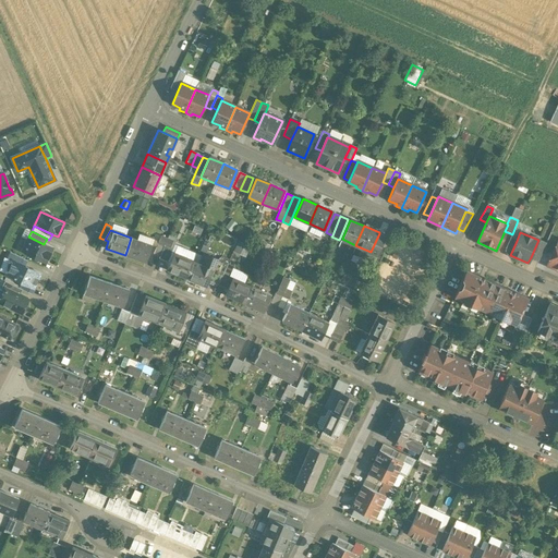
[(379,233),(374,244),(379,246),(379,245),(385,235),(379,233)]
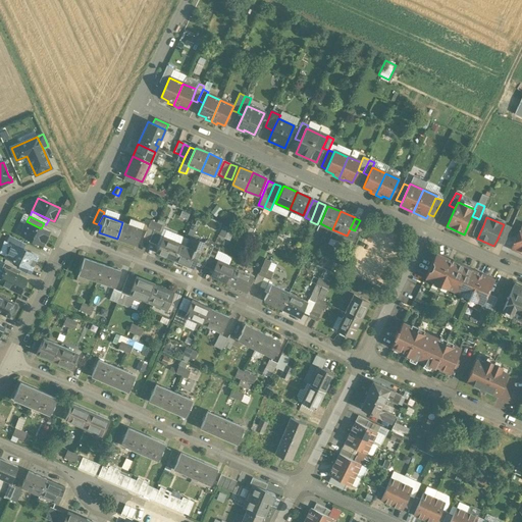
[(156,222),(150,220),(148,227),(153,229),(156,222)]
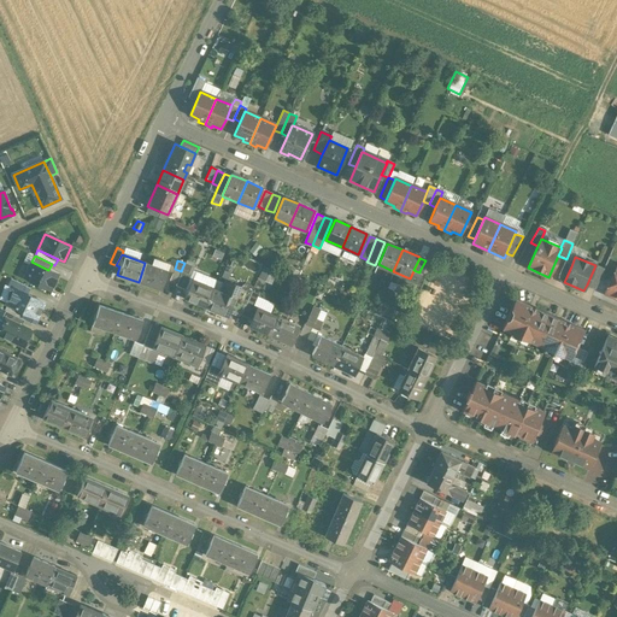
[(432,263),(425,260),(419,271),(427,275),(432,263)]
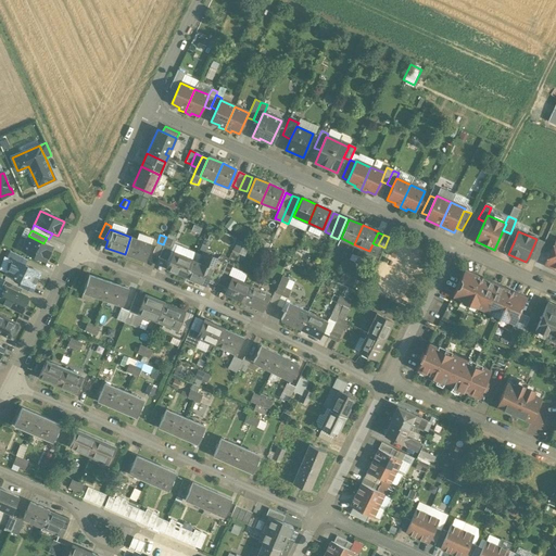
[(43,243),(28,236),(22,250),(46,261),(52,248),(43,243)]
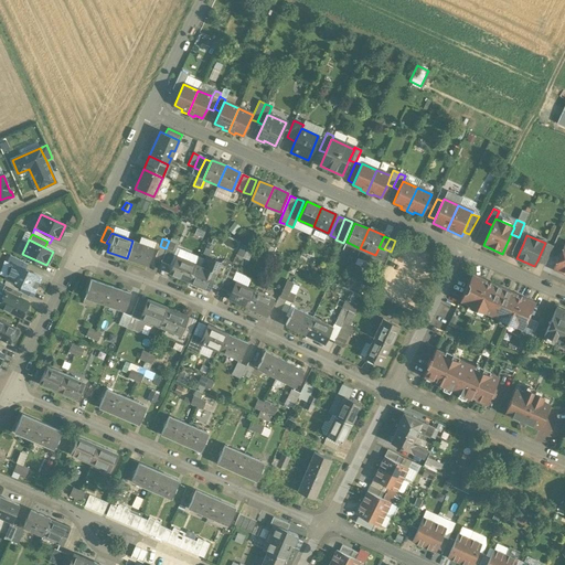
[(153,247),(132,241),(127,258),(148,265),(153,247)]
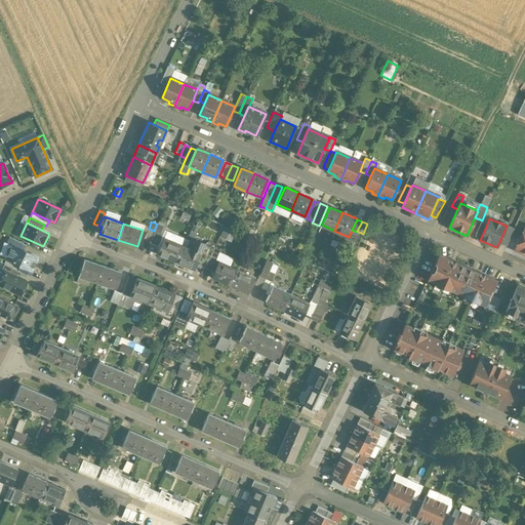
[(157,224),(154,231),(160,233),(163,226),(157,224)]
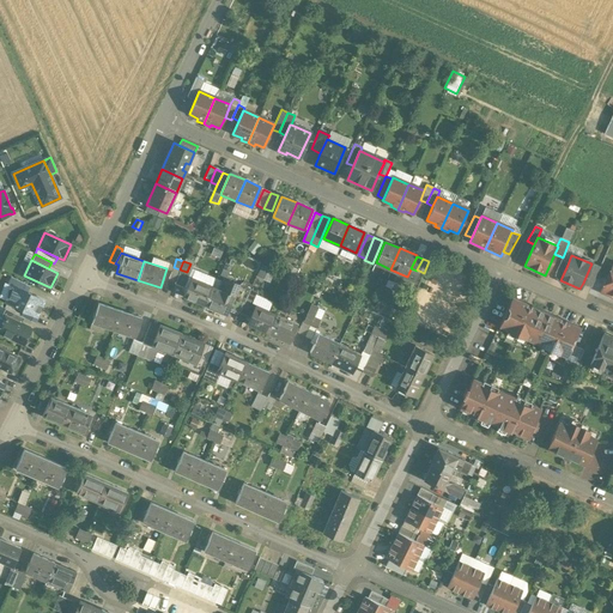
[(560,261),(554,274),(562,278),(568,265),(560,261)]
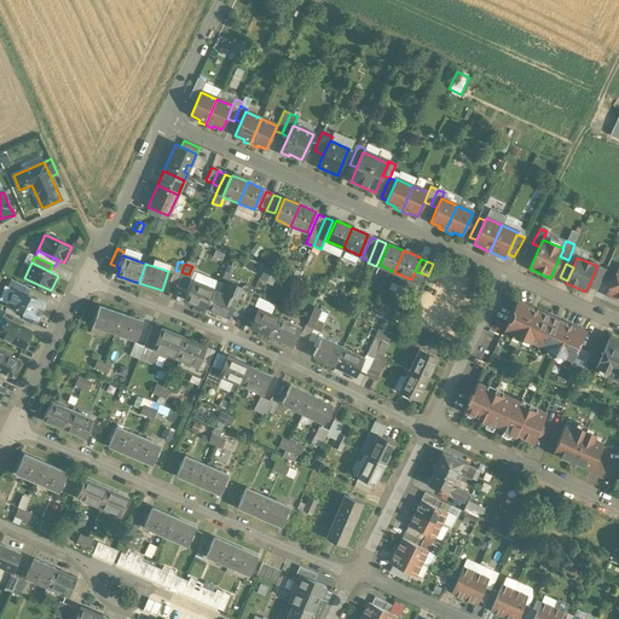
[(597,266),(589,285),(597,289),(606,270),(597,266)]
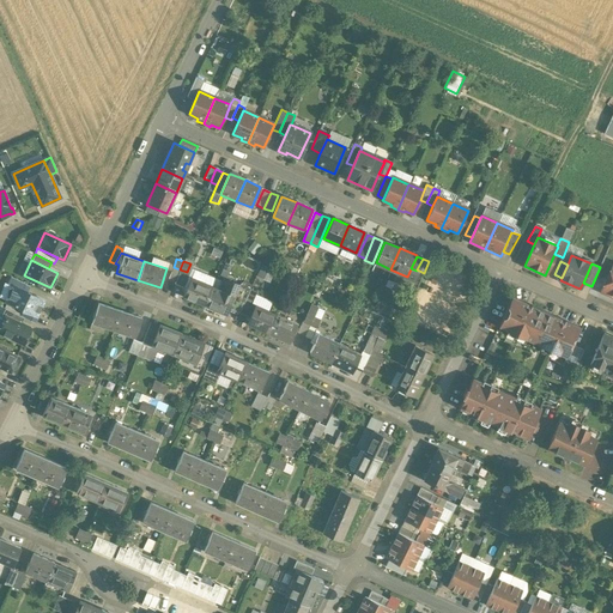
[(29,286),(11,277),(7,284),(13,287),(13,286),(26,292),(29,286)]
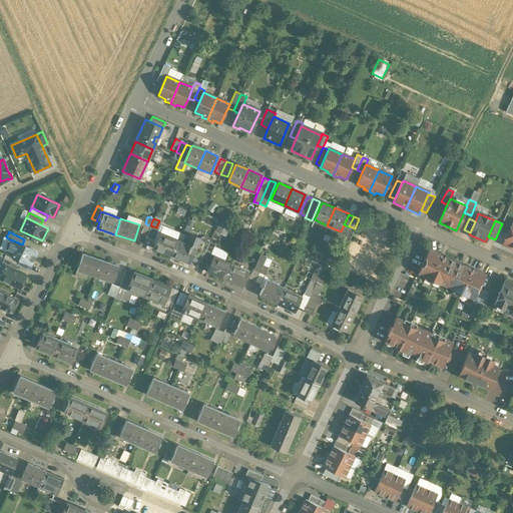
[(178,239),(160,232),(154,247),(171,254),(178,239)]
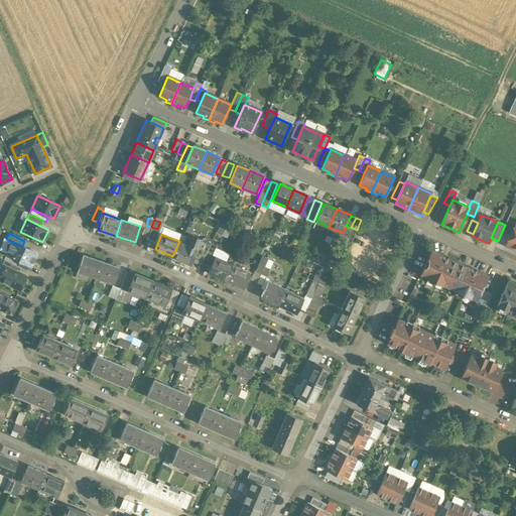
[(22,246),(11,241),(11,242),(10,243),(8,244),(6,252),(5,254),(13,258),(13,257),(17,261),(19,260),(19,261),(31,266),(37,253),(22,246)]
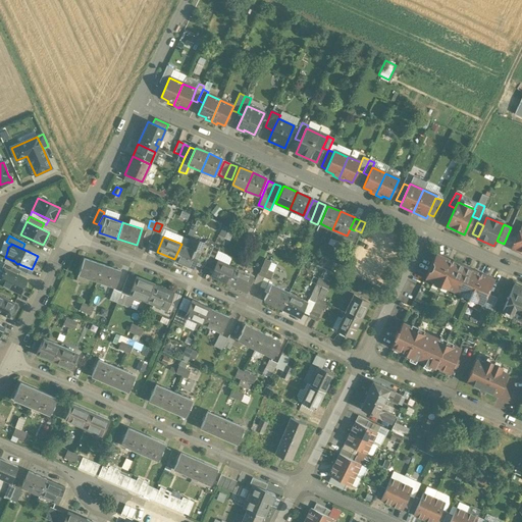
[(199,251),(181,244),(174,259),(193,267),(199,251)]
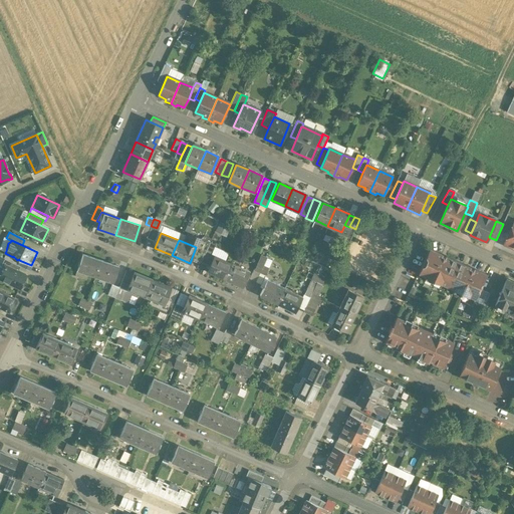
[(209,243),(204,240),(201,247),(206,249),(209,243)]
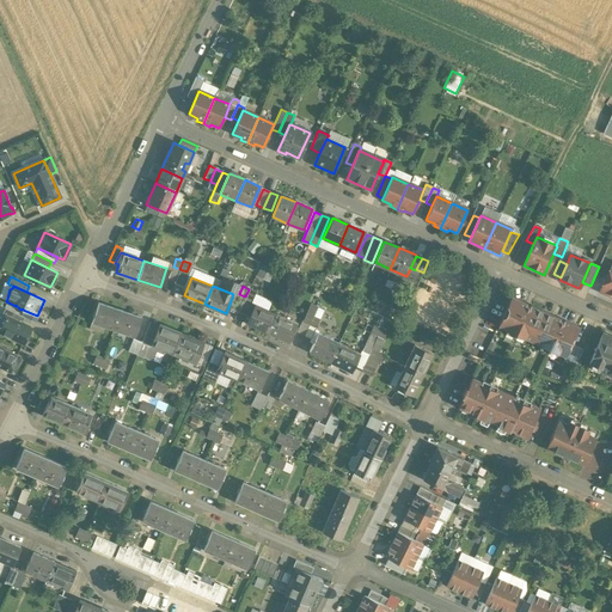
[(245,297),(239,311),(246,314),(252,300),(252,299),(256,292),(249,289),(245,297)]
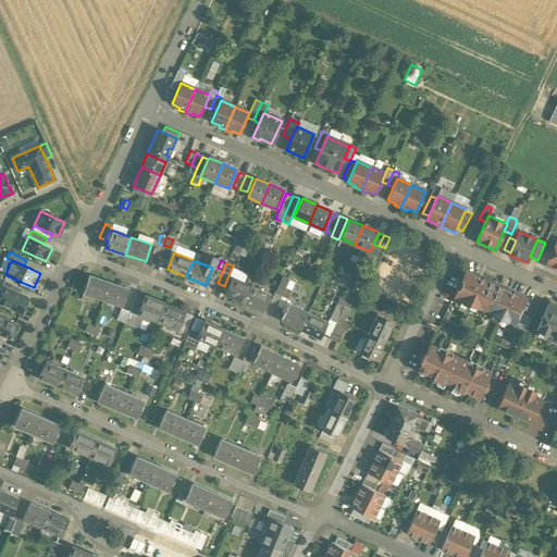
[(496,284),(483,277),(482,280),(478,279),(479,276),(465,270),(453,297),(461,300),(461,299),(477,306),(477,307),(484,311),(496,284)]
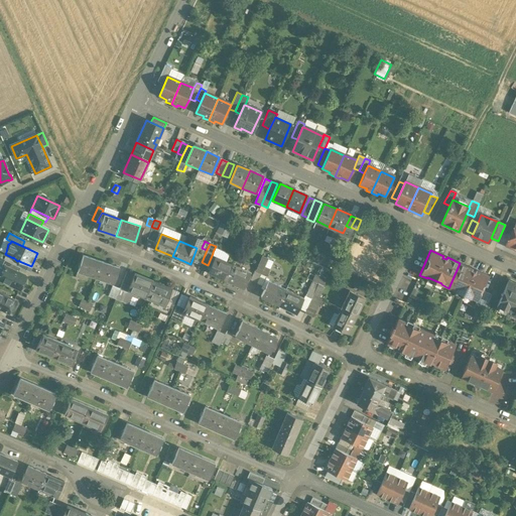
[(101,262),(83,256),(78,272),(95,277),(101,262)]
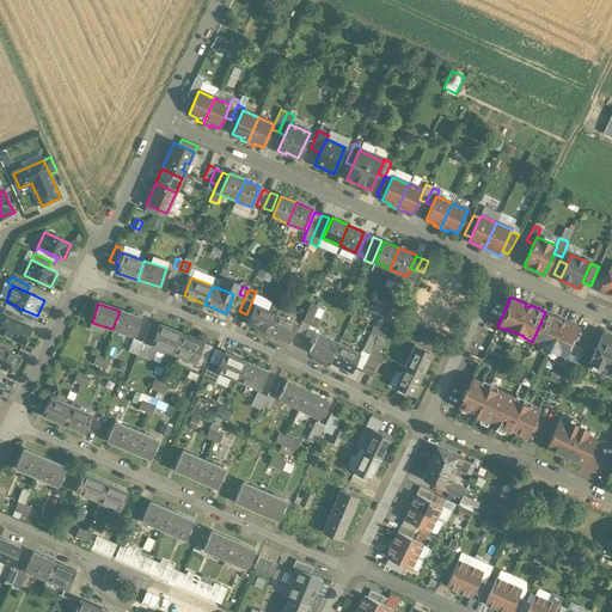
[(276,313),(255,305),(246,323),(268,332),(276,313)]
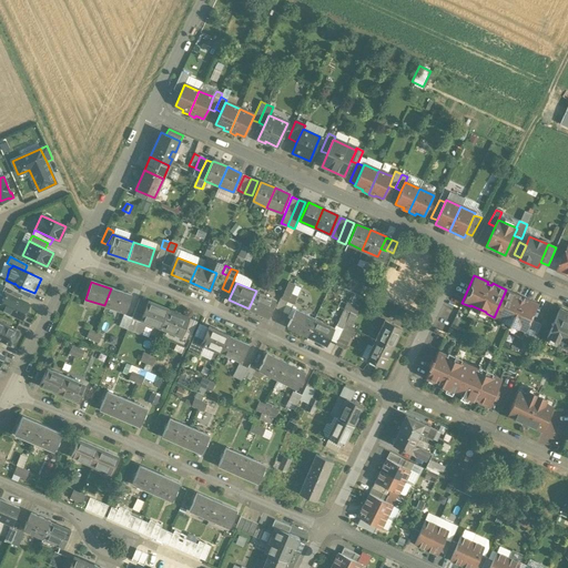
[(19,293),(4,286),(1,293),(4,294),(6,294),(20,301),(22,295),(19,293)]
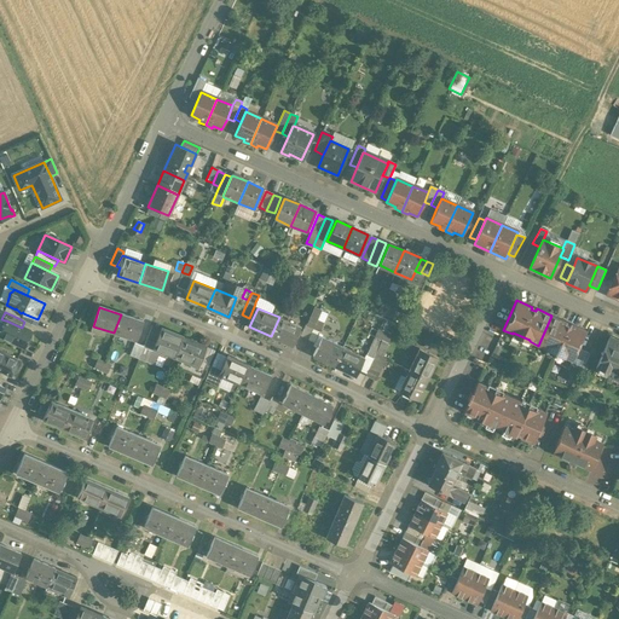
[(38,319),(23,313),(21,319),(24,322),(34,325),(38,319)]
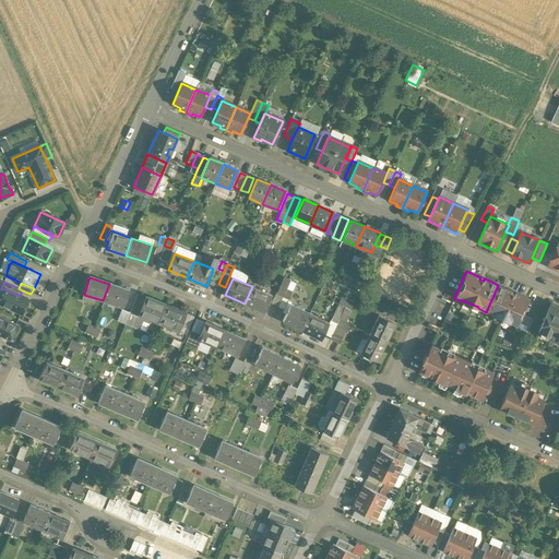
[(129,290),(109,284),(103,300),(123,308),(129,290)]
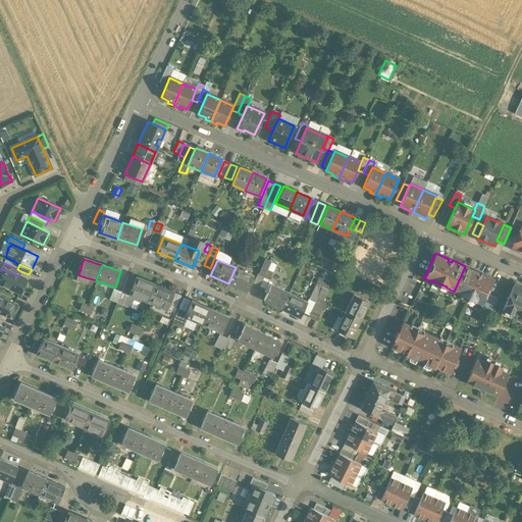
[(477,271),(465,266),(454,292),(461,295),(461,293),(475,299),(475,301),(481,304),(482,304),(487,294),(493,279),(480,273),(480,275),(476,273),(477,271)]
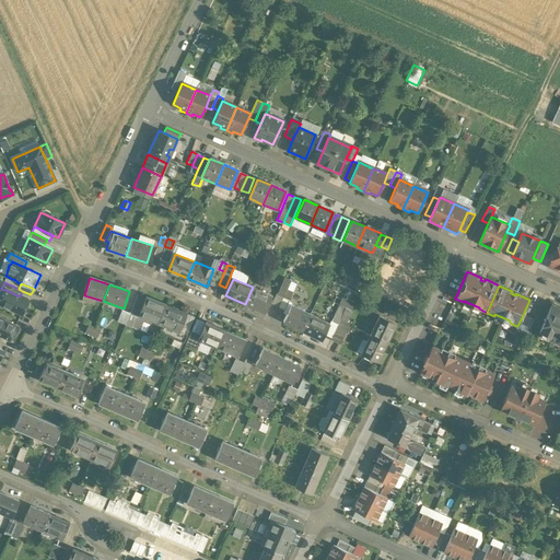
[(271,295),(253,287),(245,304),(264,313),(271,295)]
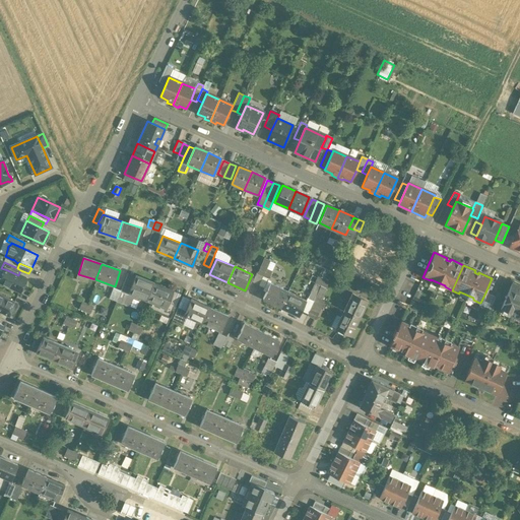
[(265,269),(260,266),(257,273),(262,275),(265,269)]
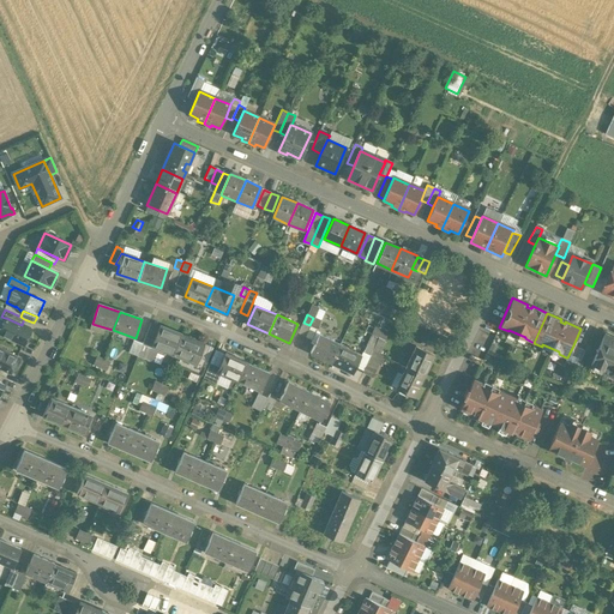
[(22,325),(6,318),(5,318),(0,329),(0,333),(24,344),(31,330),(22,325)]
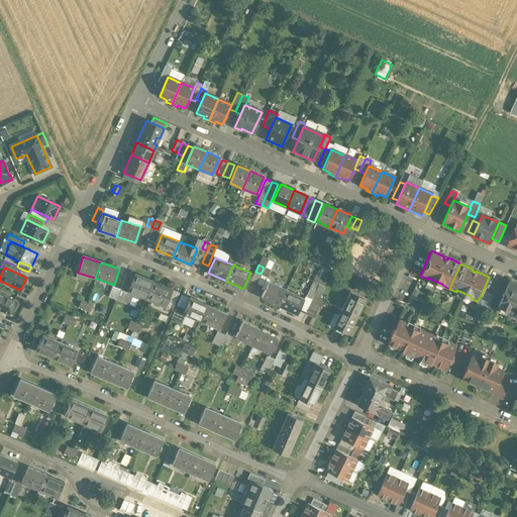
[(264,268),(261,274),(267,277),(270,270),(264,268)]
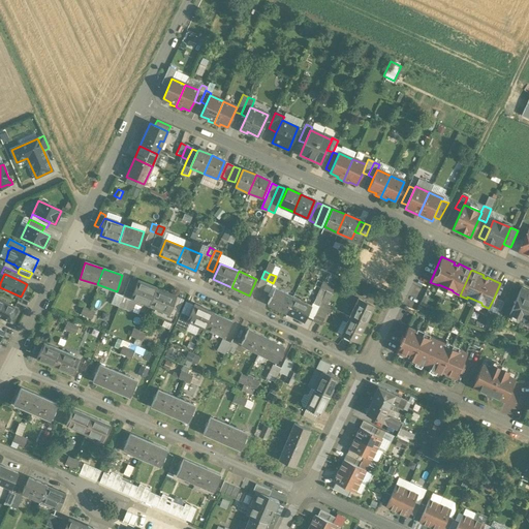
[(156,288),(137,281),(131,298),(150,305),(156,288)]
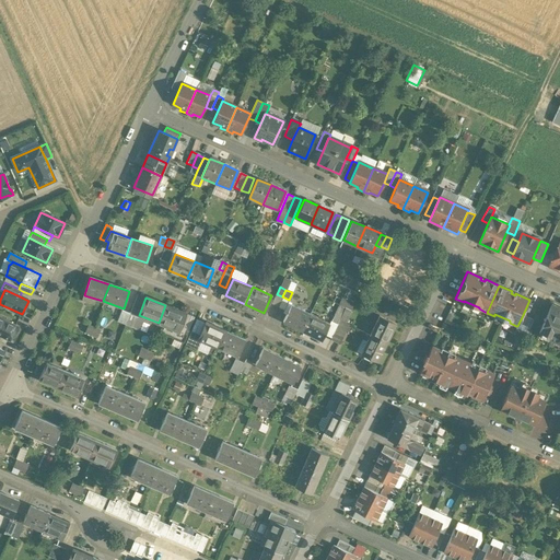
[(348,301),(342,298),(338,306),(345,308),(348,301)]
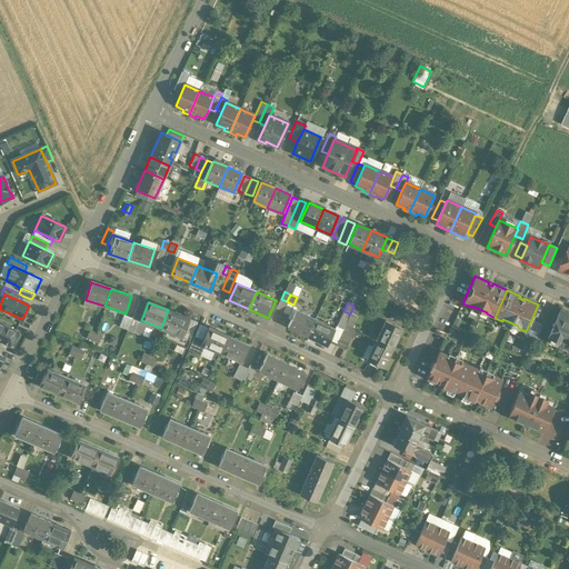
[(350,313),(345,325),(345,326),(351,328),(357,317),(356,316),(359,308),(353,306),(350,313)]
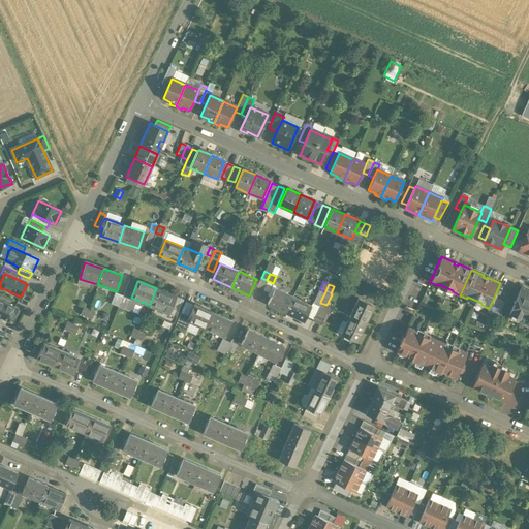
[(514,285),(499,319),(528,332),(528,325),(528,324),(519,320),(518,320),(519,318),(509,315),(508,316),(521,288),(514,285)]
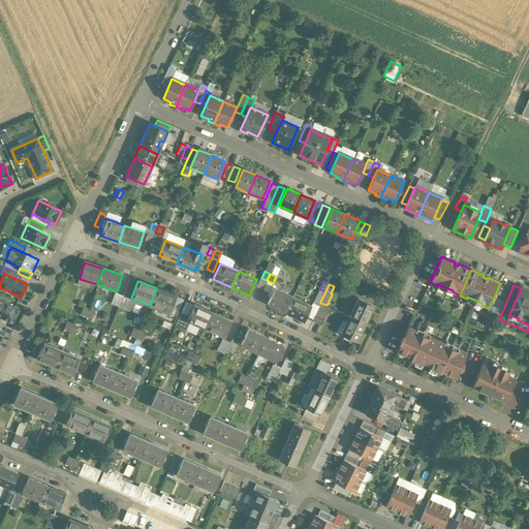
[(175,297),(156,288),(150,305),(167,312),(175,297)]
